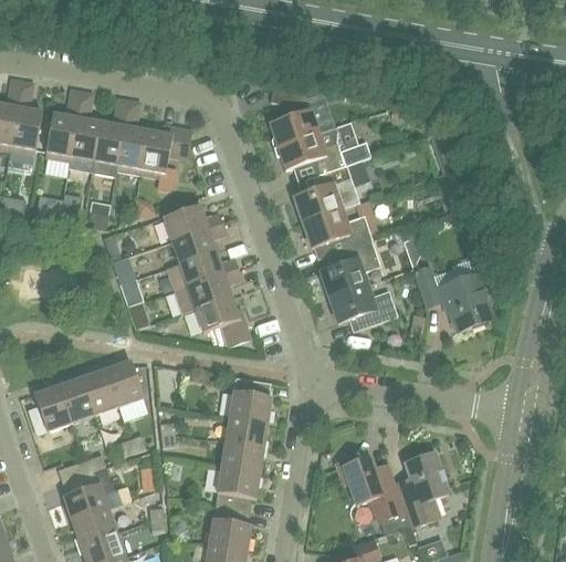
[(273,148),(318,133),(305,94),(272,89),(270,102),(282,104),(286,117),(269,124),(273,135),(271,141),(273,148)]
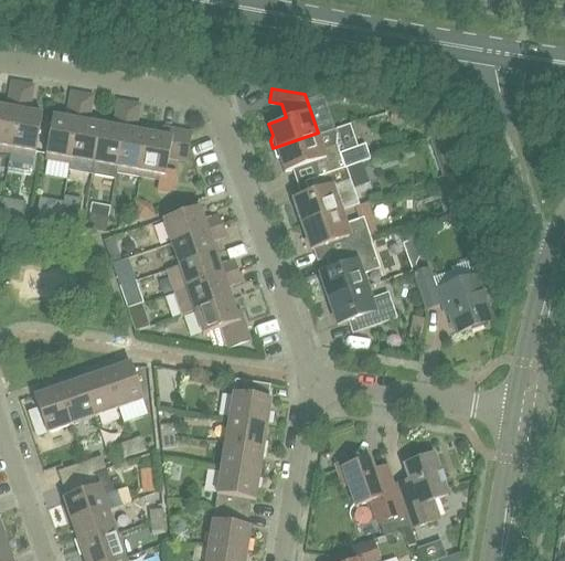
[(0,148),(10,150),(19,99),(8,97),(6,105),(0,103),(0,148)]
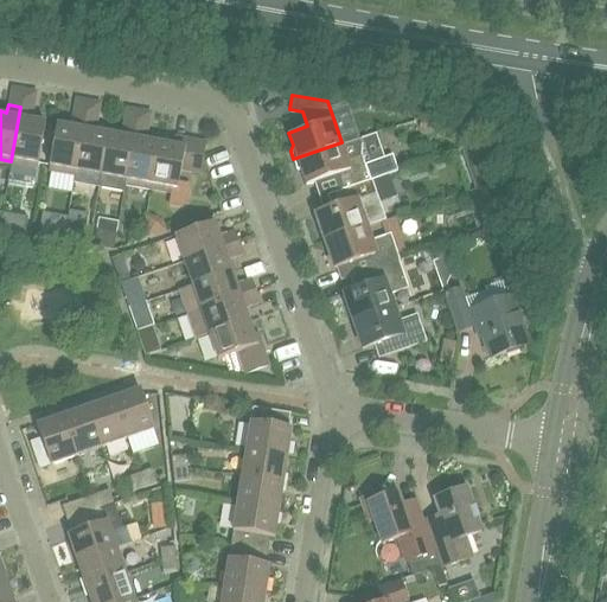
[(37,166),(45,120),(31,117),(32,108),(20,107),(11,161),(37,166)]
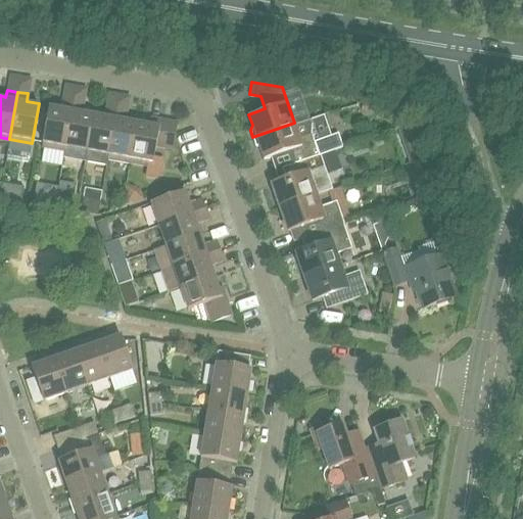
[(65,144),(73,101),(62,99),(60,107),(48,105),(41,145),(64,149),(65,144)]
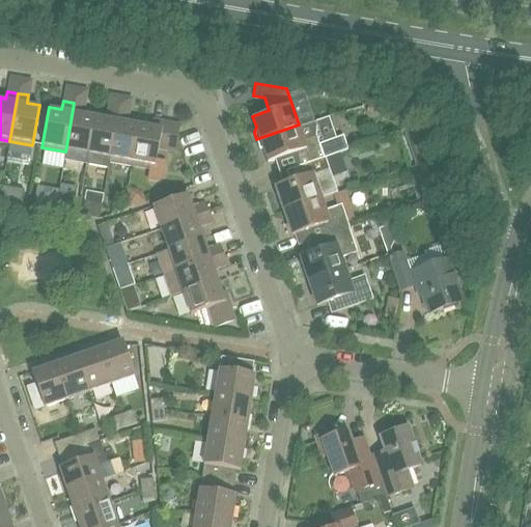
[(87,155),(94,114),(83,112),(84,105),(74,103),(66,146),(65,151),(87,155)]
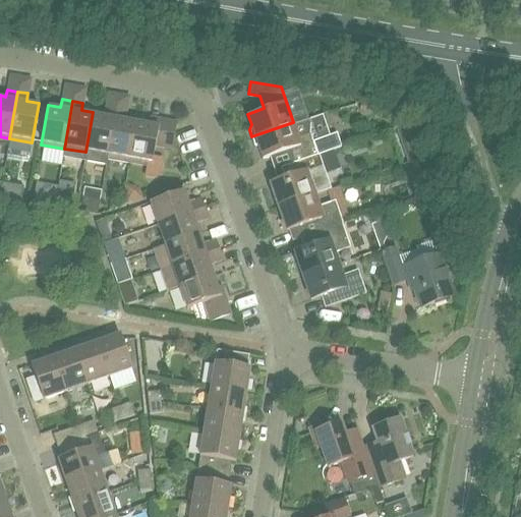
[(108,152),(116,109),(105,107),(104,114),(93,112),(85,152),(87,152),(85,159),(106,162),(107,156),(107,152),(108,152)]
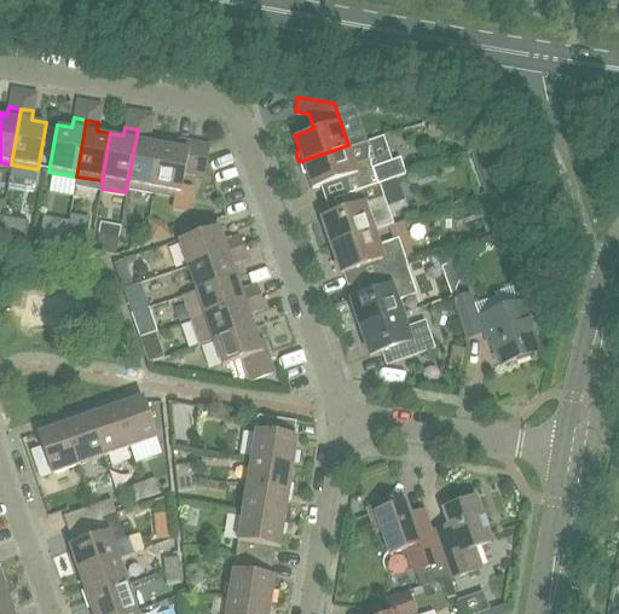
[(152,190),(162,143),(149,140),(150,132),(138,129),(128,180),(127,180),(127,185),(152,190)]
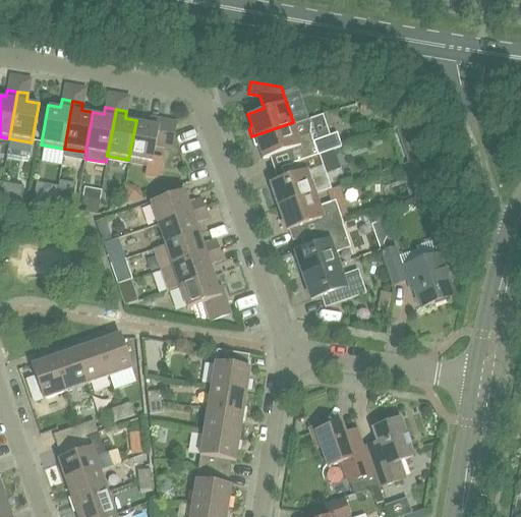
[(331,136),(323,113),(293,123),(293,122),(251,136),(253,144),(258,146),(263,157),(289,148),(293,161),(298,159),(317,153),(319,152),(336,146),(333,135),(331,136)]
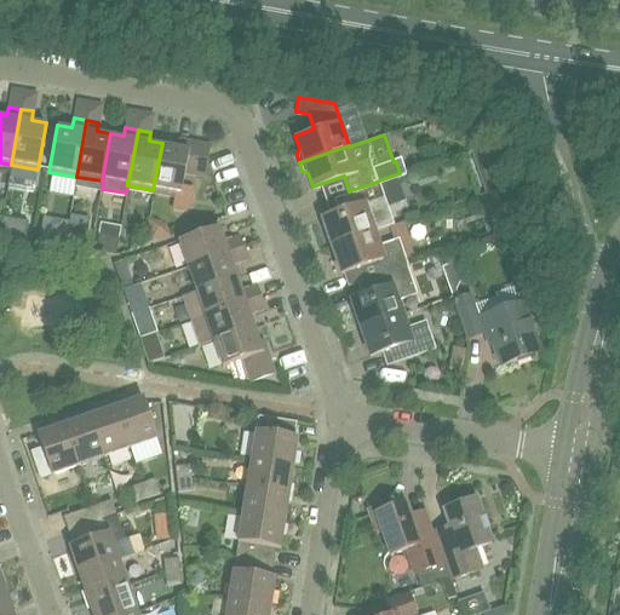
[(182,184),(184,171),(204,174),(206,160),(207,156),(210,145),(187,142),(187,147),(162,143),(153,190),(176,195),(174,206),(184,208),(190,205),(194,187),(182,184)]
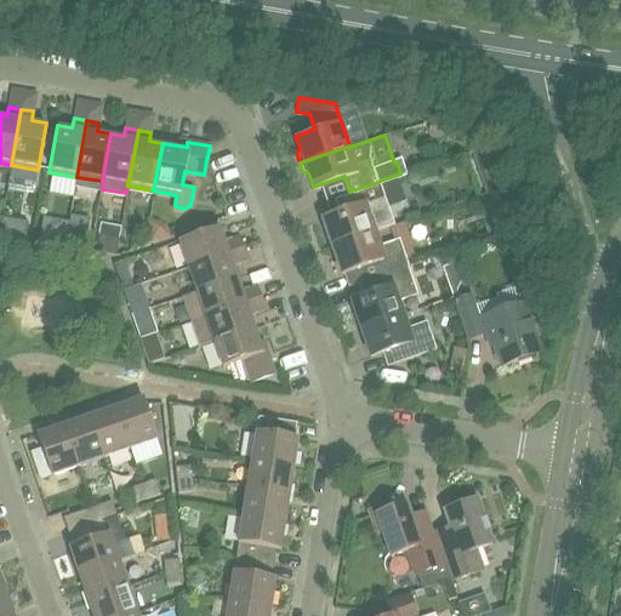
[(369,216),(389,209),(380,181),(379,182),(355,189),(360,203),(323,216),(324,218),(322,222),(325,234),(330,237),(332,244),(374,229),(369,216)]
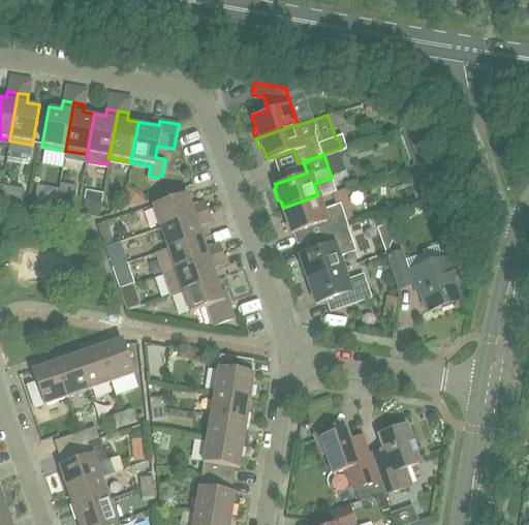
[(436,193),(423,159),(410,164),(424,198),(436,193)]
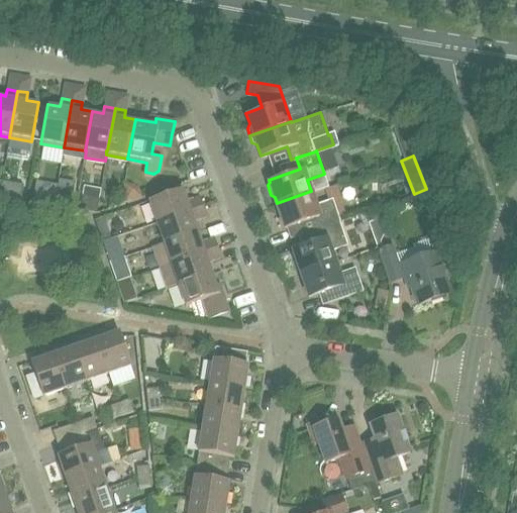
[(0,185),(0,186),(0,193),(21,197),(23,183),(2,179),(1,185),(0,185)]
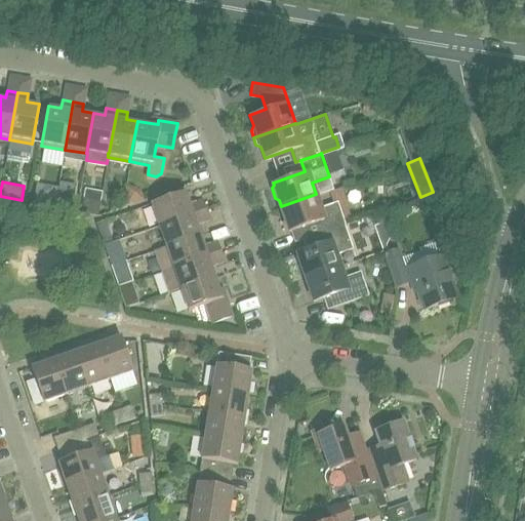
[(81,210),(89,212),(92,197),(101,199),(103,188),(86,185),(81,210)]
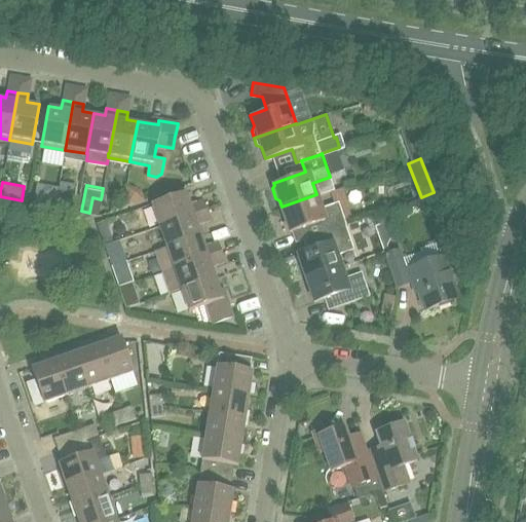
[(33,202),(54,207),(57,191),(35,188),(33,202)]
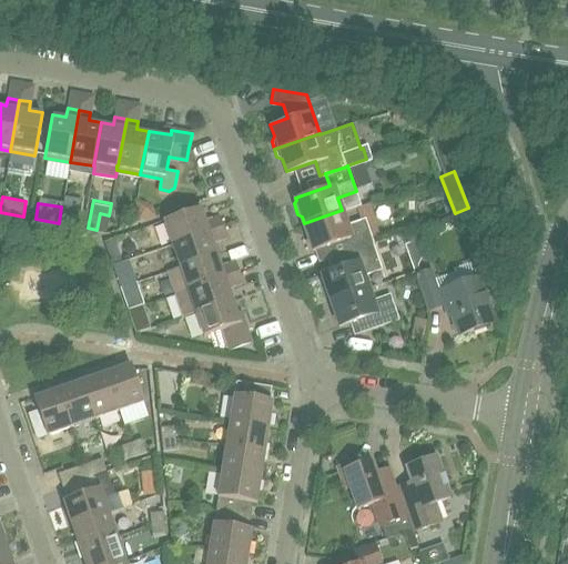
[(223,224),(220,213),(204,218),(200,205),(163,219),(172,242),(223,224)]
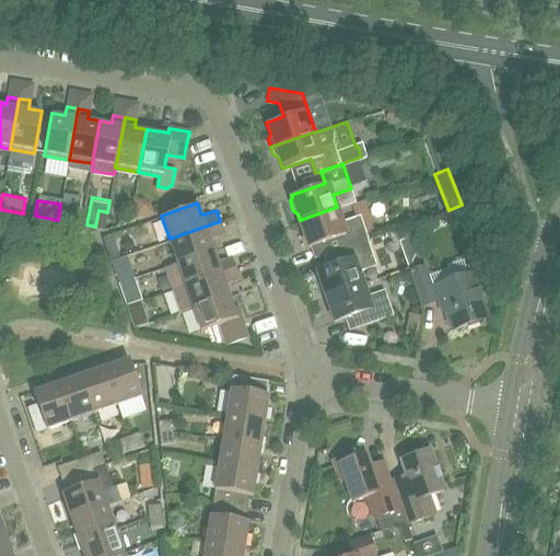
[(60,204),(58,220),(76,223),(79,207),(60,204)]
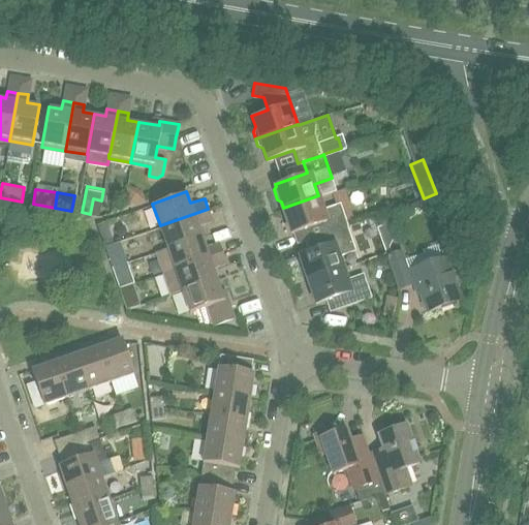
[(291,230),(323,220),(328,232),(346,224),(347,224),(340,201),(322,207),(318,195),(283,208),(291,230)]
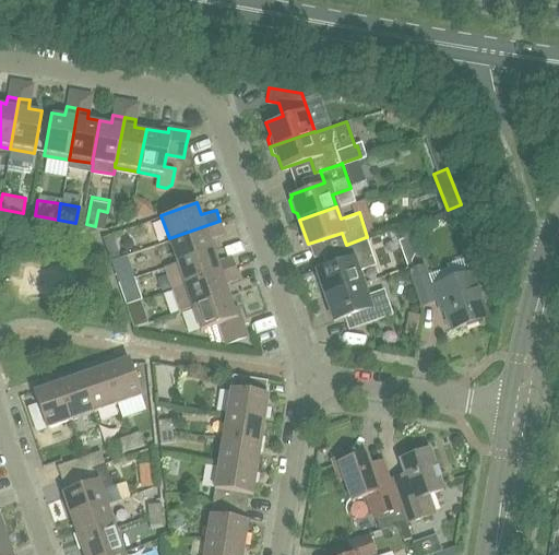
[(107,212),(98,210),(95,226),(104,227),(107,212)]
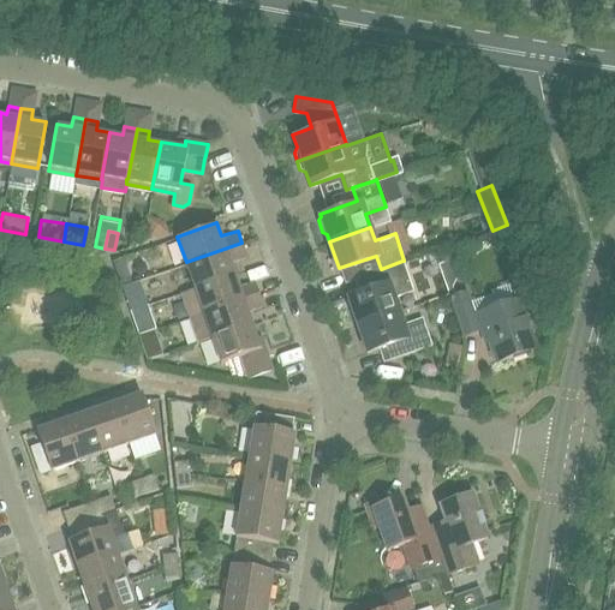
[(234,273),(230,259),(245,255),(242,243),(186,262),(193,286),(234,273)]
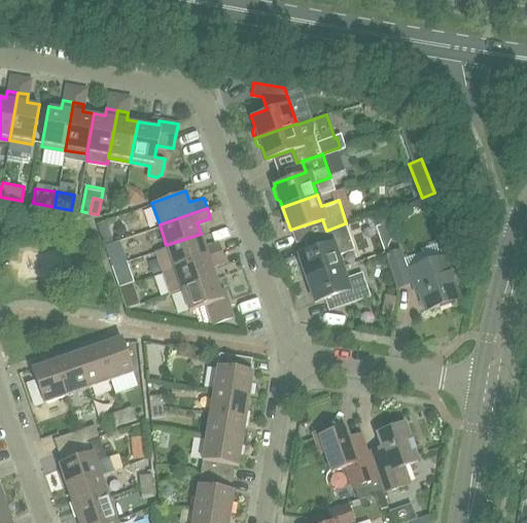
[(384,249),(389,248),(387,244),(392,236),(387,220),(375,224),(384,249)]
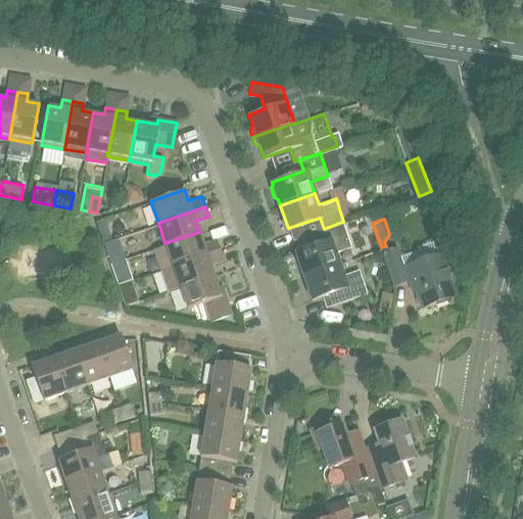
[(334,251),(350,245),(342,222),(324,229),(318,231),(322,242),(296,251),(303,275),(338,263),(334,251)]
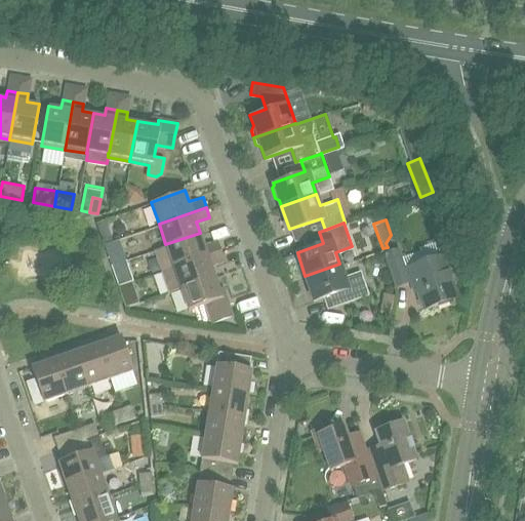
[(161,270),(173,266),(220,249),(217,239),(203,243),(200,233),(165,244),(154,248),(161,270)]
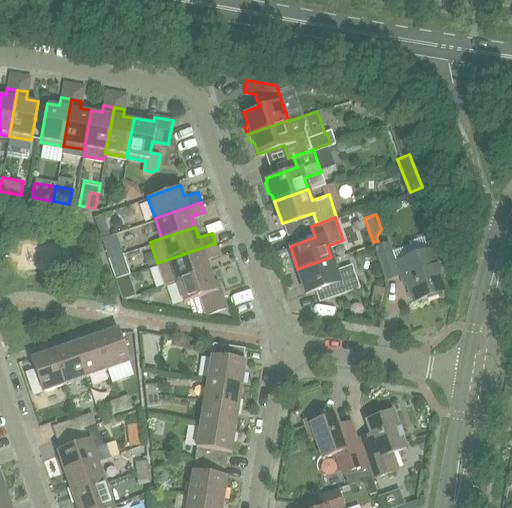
[(116,231),(101,236),(108,257),(123,252),(116,231)]
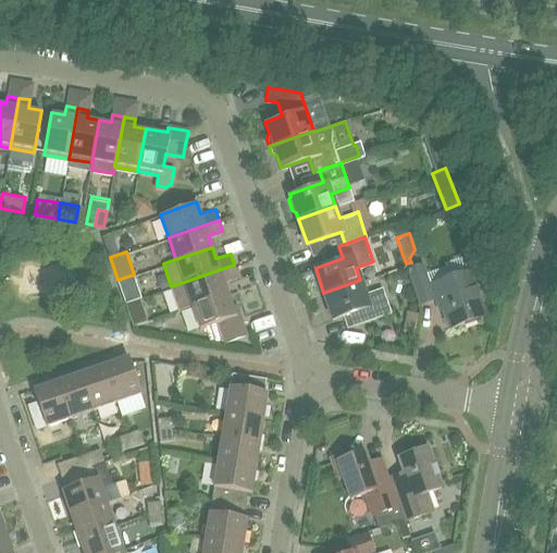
[(450,326),(483,314),(468,270),(470,265),(468,259),(463,257),(463,256),(446,261),(447,266),(431,271),(450,326)]
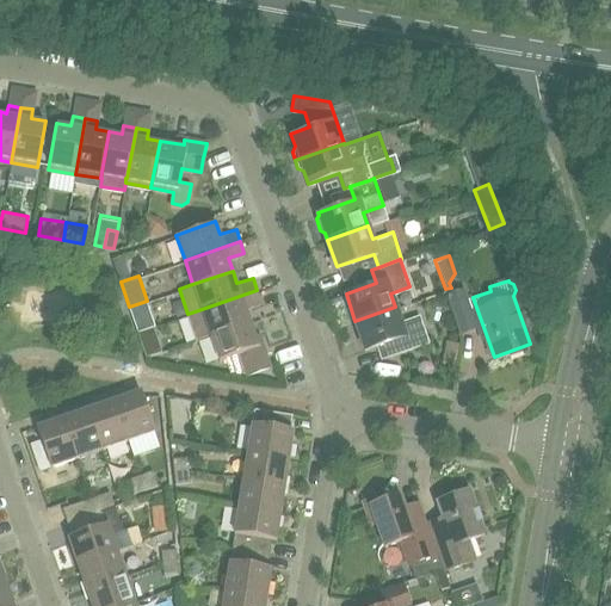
[(451,288),(445,289),(460,331),(475,326),(462,288),(452,291),(451,288)]
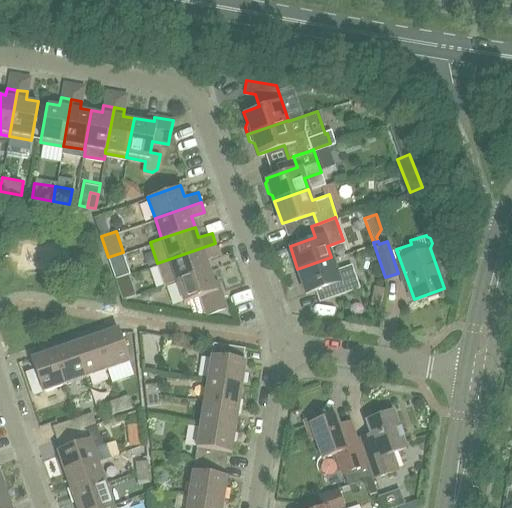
[(176,279),(209,268),(205,257),(218,252),(215,243),(169,259),(157,263),(164,283),(176,279)]
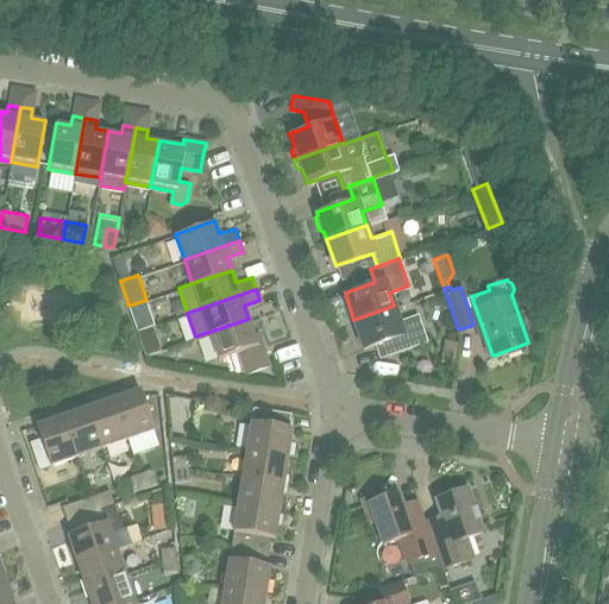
[(155,323),(146,300),(129,306),(137,329),(151,325),(155,323)]
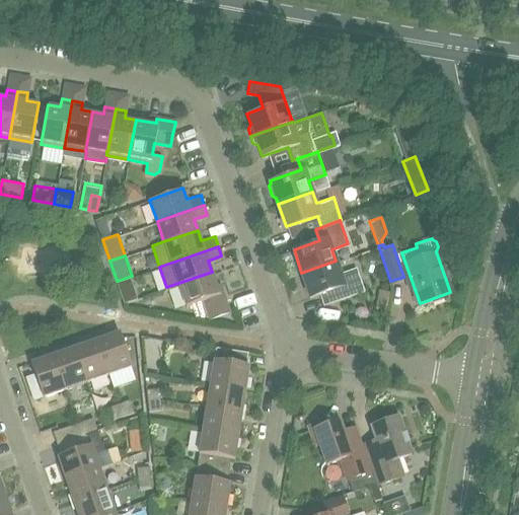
[(364,289),(356,267),(340,272),(336,261),(301,273),(309,295),(336,287),(340,298),(364,289)]
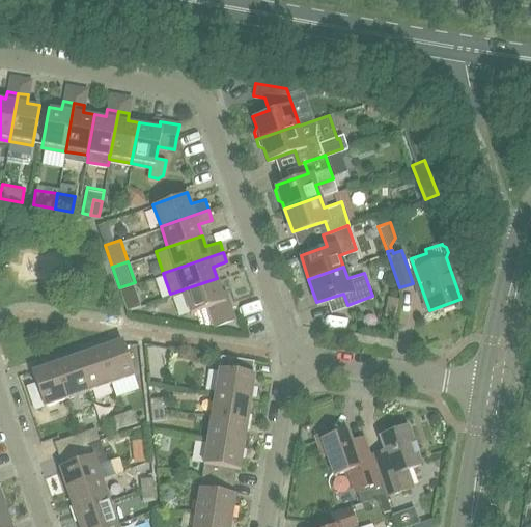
[(215,326),(235,320),(228,297),(224,298),(217,278),(183,289),(190,312),(207,306),(215,326)]
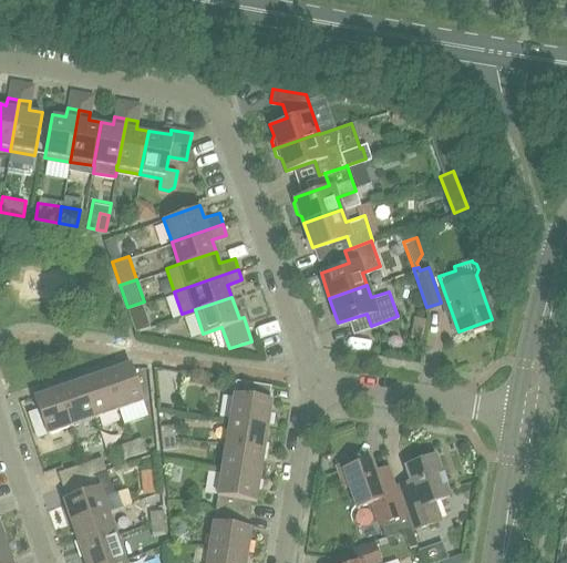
[(135,330),(148,326),(141,303),(127,307),(135,330)]
